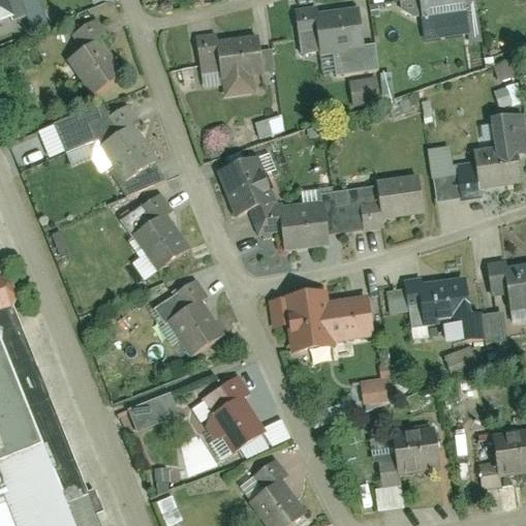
[(0,20),(11,17),(5,0),(0,0),(0,20)]
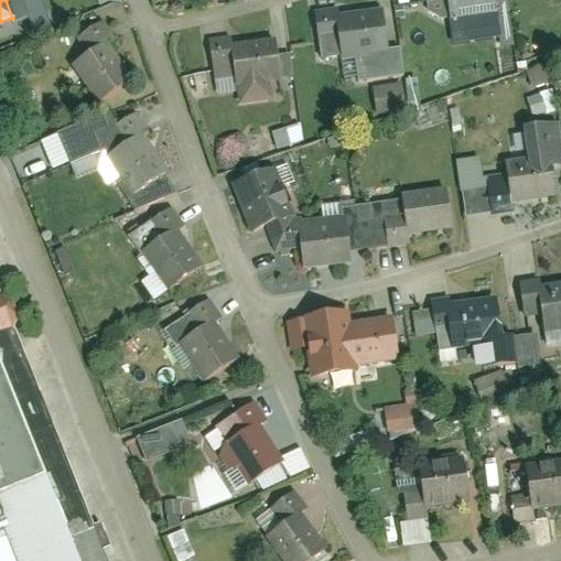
[(450,18),(497,12),(495,0),(427,0),(430,17),(449,14),(450,18)]
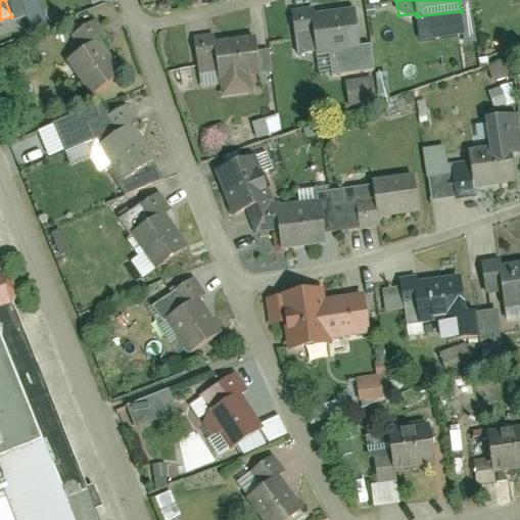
[(310,6),(288,9),(294,55),(315,52),(318,79),(373,71),(369,43),(358,45),(352,8),(311,13),(310,6)]
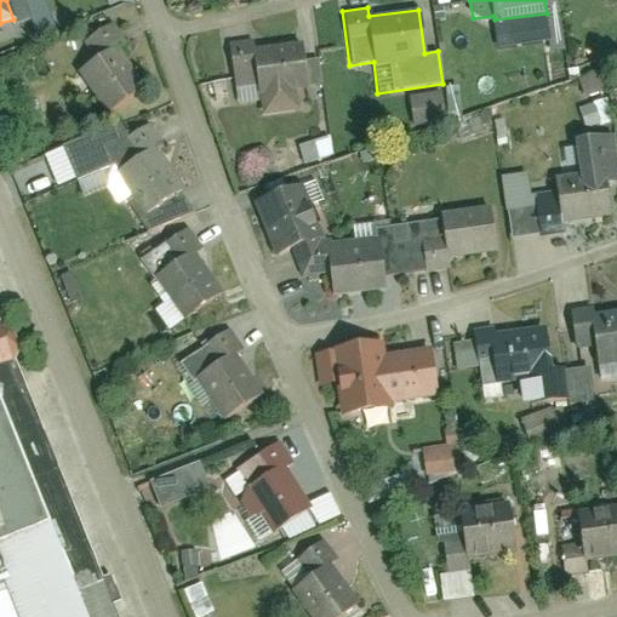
[(96,62),(78,74),(106,113),(144,85),(118,47),(125,43),(109,22),(81,41),(96,62)]
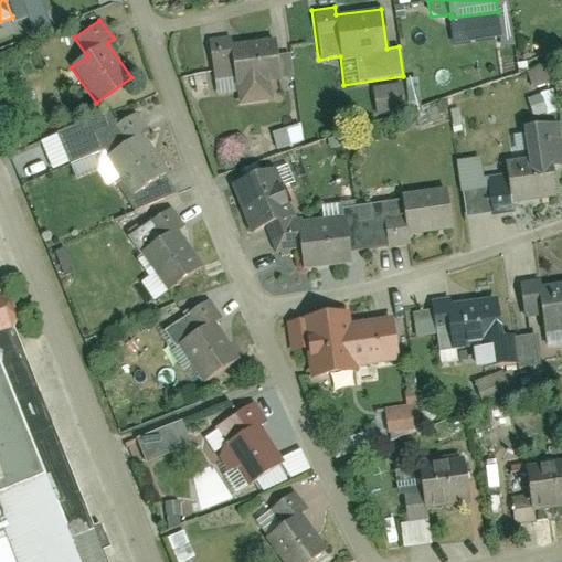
[(230,35),(207,39),(213,81),(233,77),(237,106),(271,102),(268,89),(281,88),(273,40),(232,45),(230,35)]
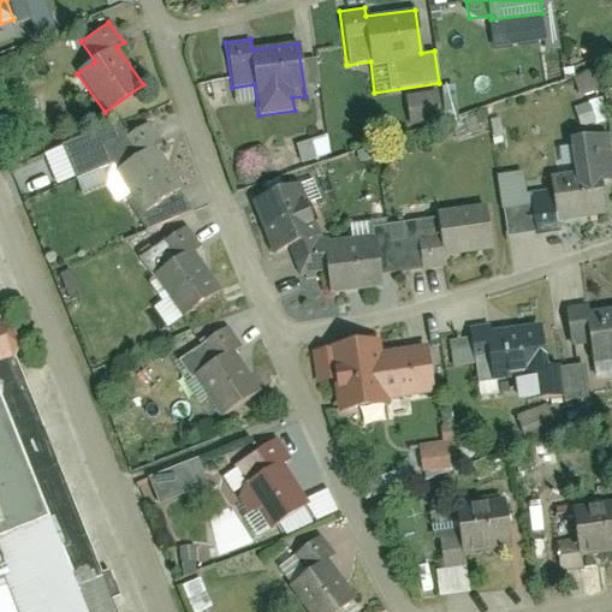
[(534,51),(540,78),(560,75),(554,46),(534,51)]
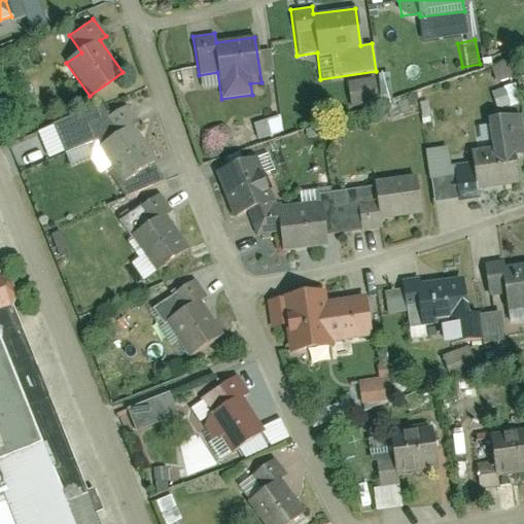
[(346,103),(374,102),(372,76),(345,78),(346,103)]
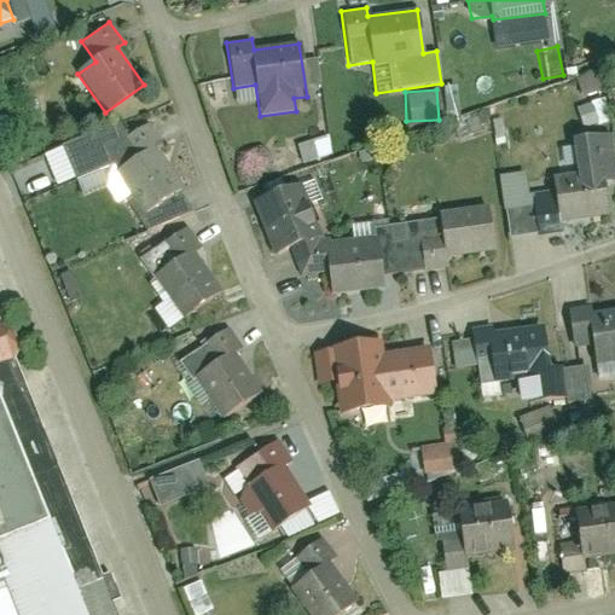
[(602,96),(573,102),(578,125),(607,119),(602,96)]
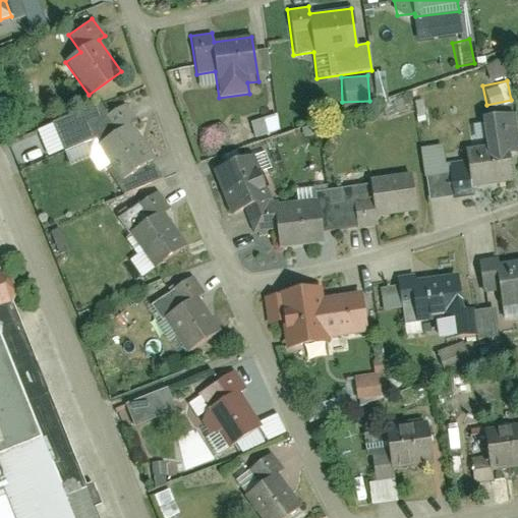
[(120,179),(154,155),(131,121),(135,117),(126,102),(107,113),(116,129),(98,142),(120,179)]
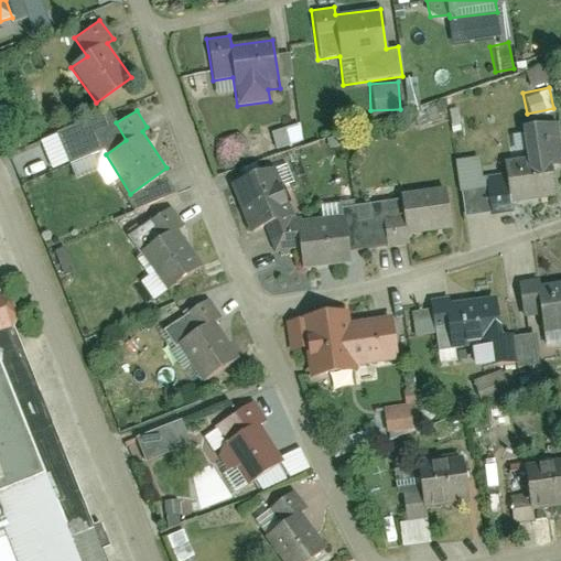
[(551,163),(560,162),(560,140),(559,120),(522,123),(526,155),(505,158),(513,200),(556,195),(551,163)]
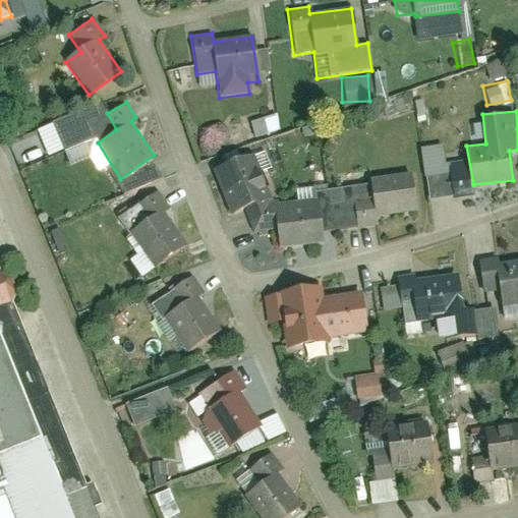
[(251,134),(277,127),(273,112),(247,119),(251,134)]
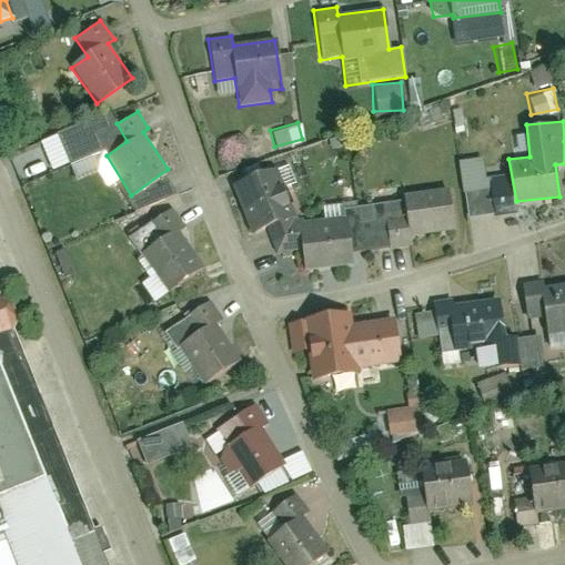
[(276,167),(233,183),(251,231),(296,214),(276,167)]
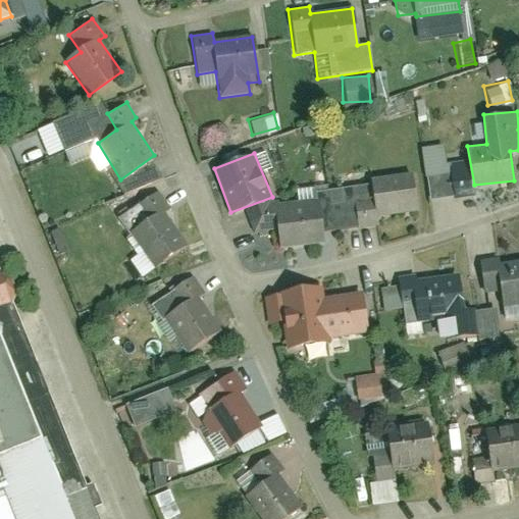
[(378,215),(418,210),(413,169),(371,176),(373,196),(355,201),(358,225),(378,223),(378,215)]
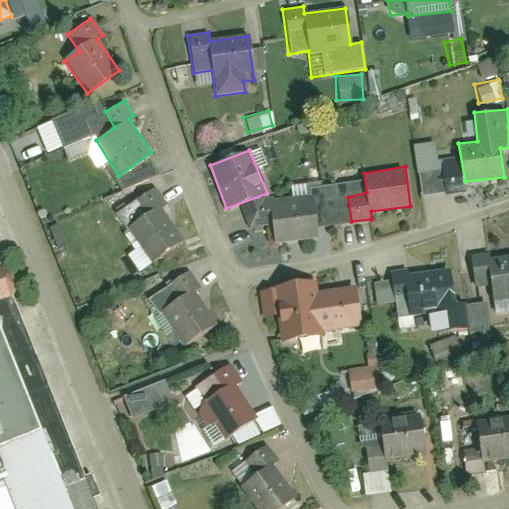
[(316,225),(337,221),(333,183),(310,185),(311,192),(270,196),(274,242),(317,237),(316,225)]
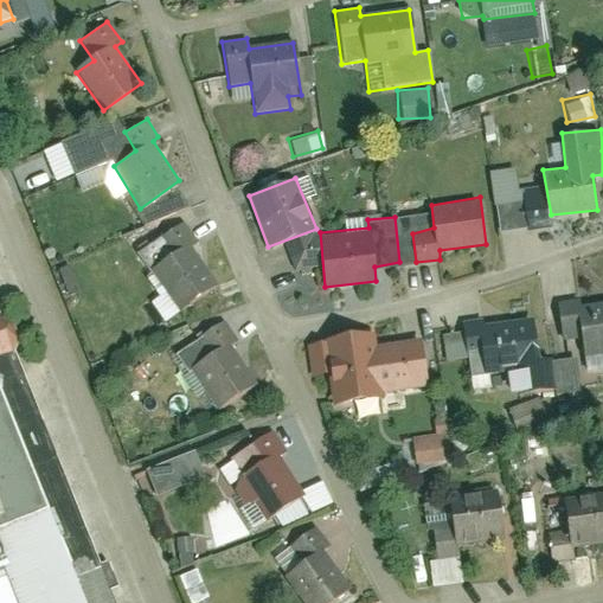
[(180,310),(218,282),(192,243),(197,239),(185,219),(161,233),(172,251),(149,268),(180,310)]
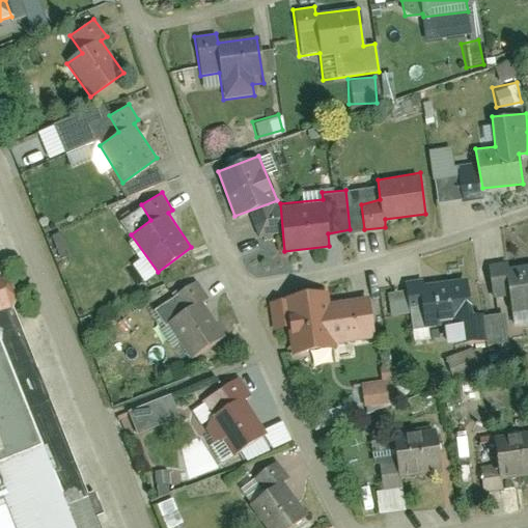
[(527,262),(508,265),(507,259),(489,261),(493,296),(509,295),(512,311),(527,308),(527,262)]
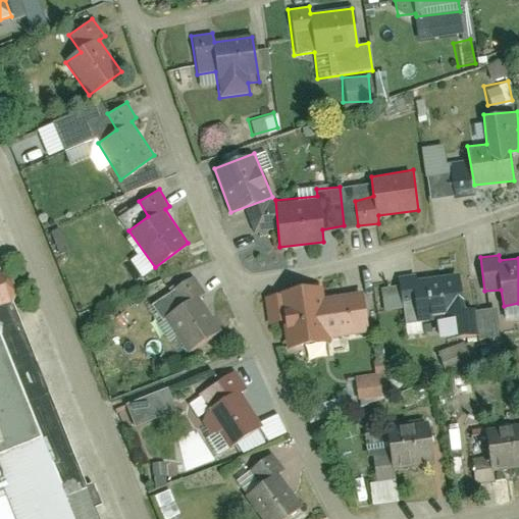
[(188,352),(223,328),(199,295),(204,292),(193,273),(173,289),(183,302),(165,317),(188,352)]
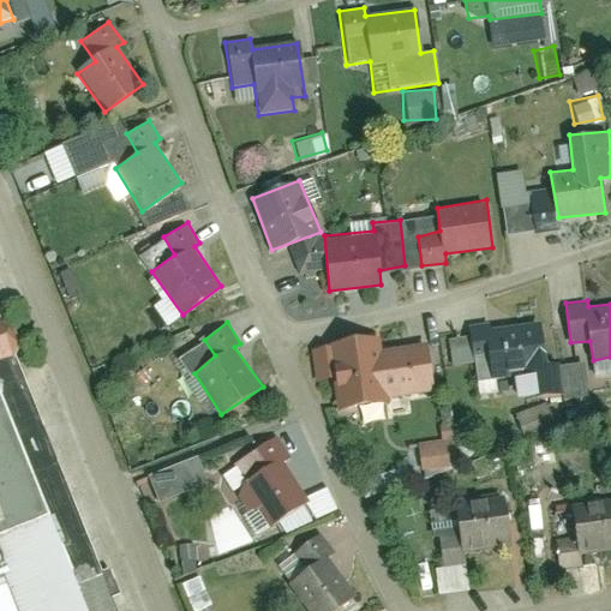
[(540,322),(487,329),(486,322),(469,325),(474,355),(490,355),(493,377),(549,370),(540,322)]
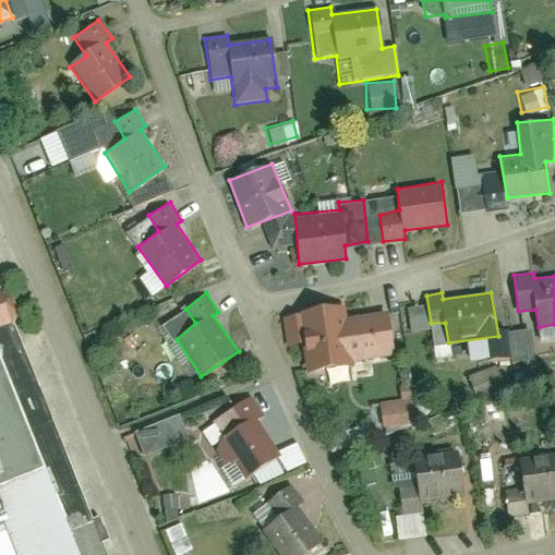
[(0,554),(104,554),(0,299),(0,554)]
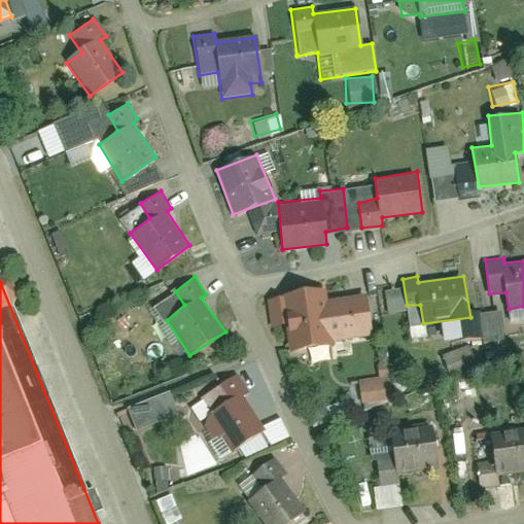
[(326,298),(325,288),(266,298),(270,325),(285,323),(288,351),(334,346),(334,341),(326,298)]
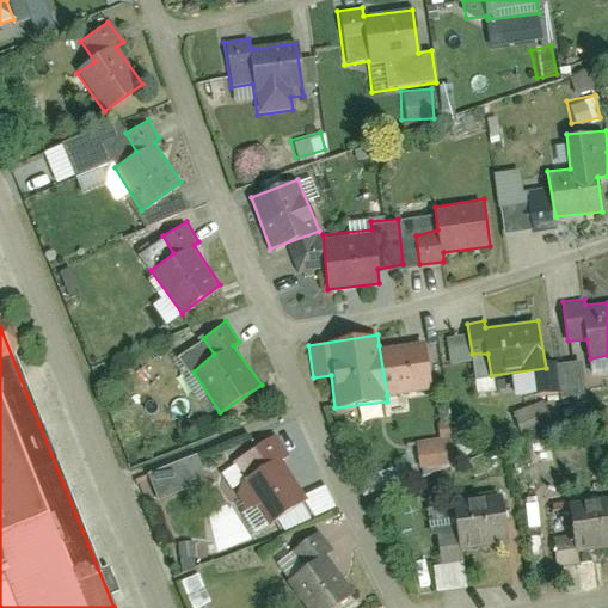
[(425,339),(379,345),(387,395),(433,390),(425,339)]
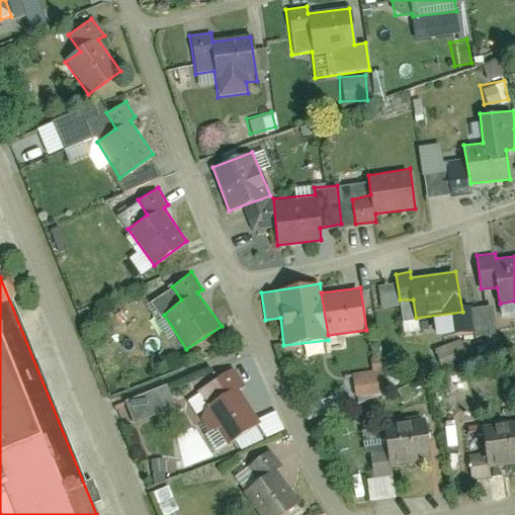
[(204,407),(228,442),(260,421),(239,388),(244,384),(235,365),(217,375),(226,392),(204,407)]
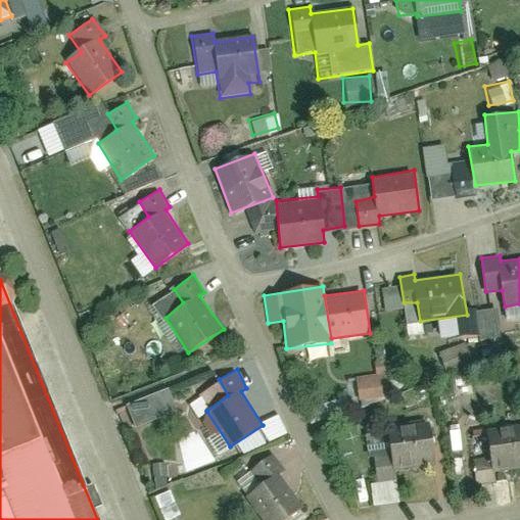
[(383,371),(351,375),(355,399),(386,395),(383,371)]
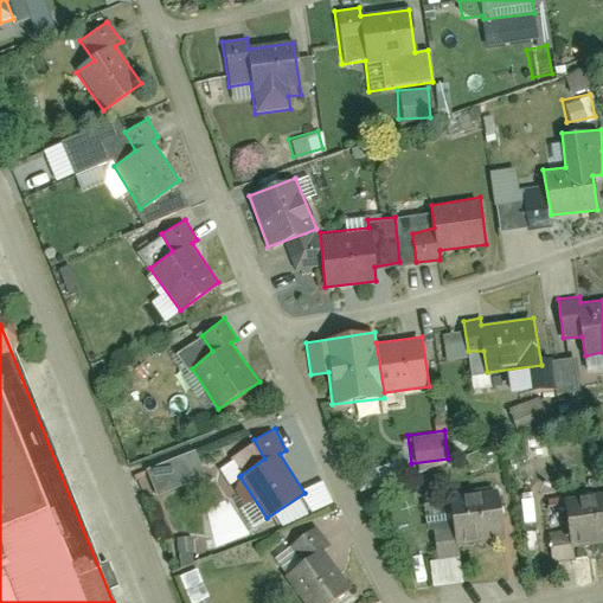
[(151,494),(200,475),(190,448),(140,468),(151,494)]
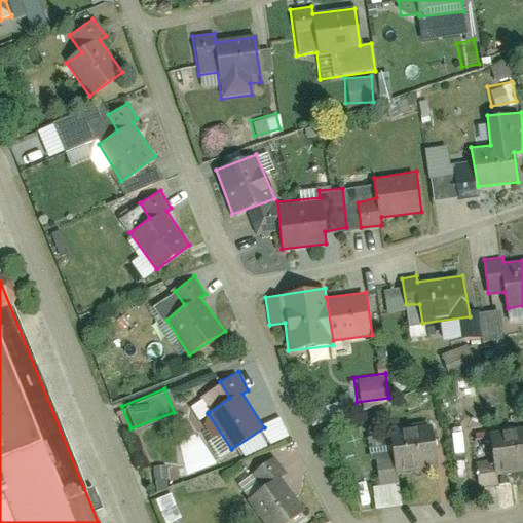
[(400,471),(438,464),(432,422),(388,431),(391,458),(376,461),(379,483),(400,481),(400,471)]
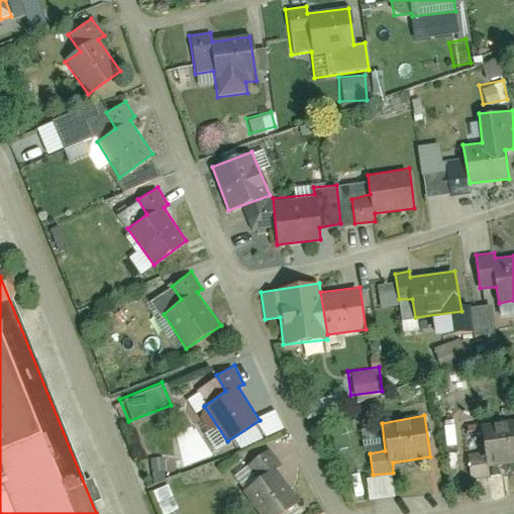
[(488,465),(513,460),(513,419),(481,423),(480,417),(464,418),(467,446),(485,445),(488,465)]
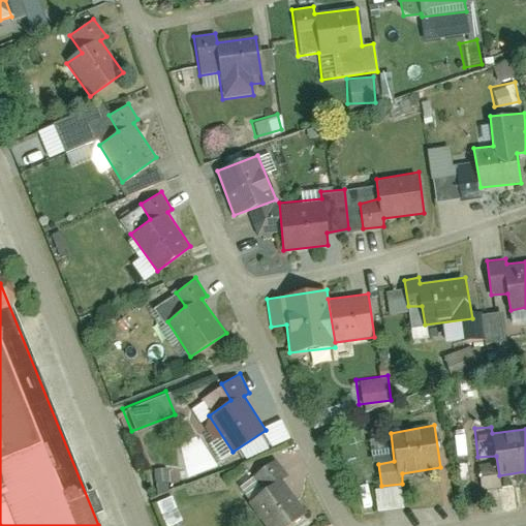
[(268,525),(285,525),(305,511),(283,476),(287,472),(275,457),(253,472),(265,490),(250,499),(268,525)]
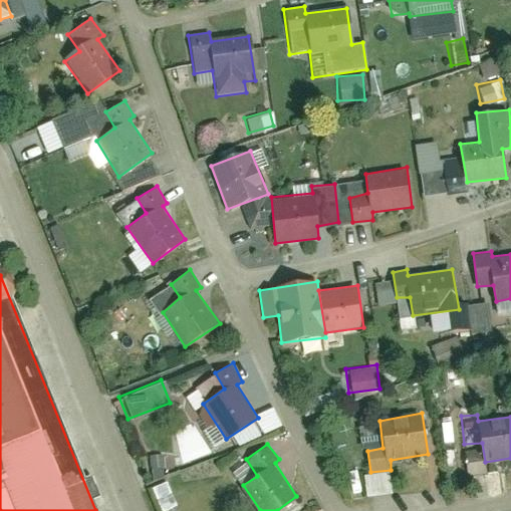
[(171,501),(161,481),(150,486),(160,506),(171,501)]
